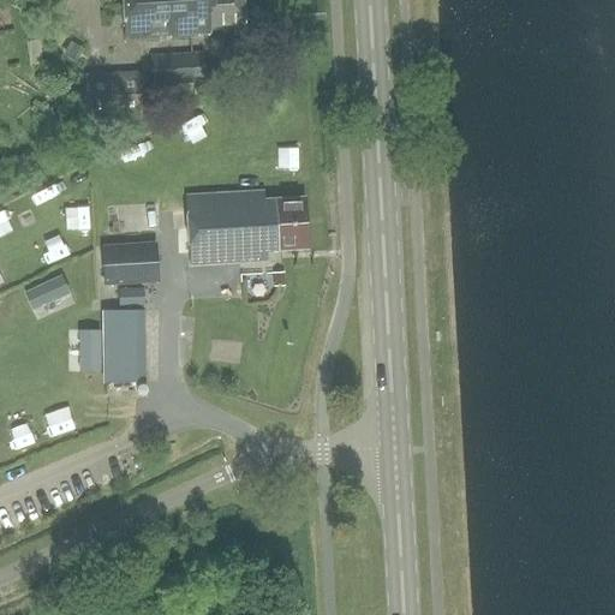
[(213,30),(246,28),(244,0),(126,0),(129,41),(213,35),(213,30)]
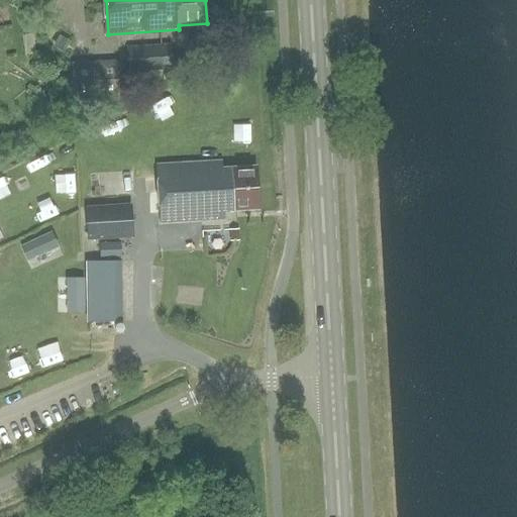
[(172,44),(127,46),(128,71),(173,69),(172,44)]
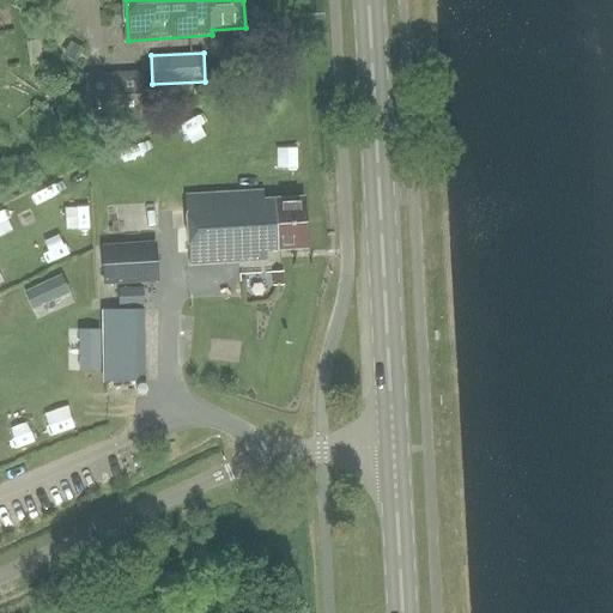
[(147,119),(144,72),(85,76),(87,121),(147,119)]
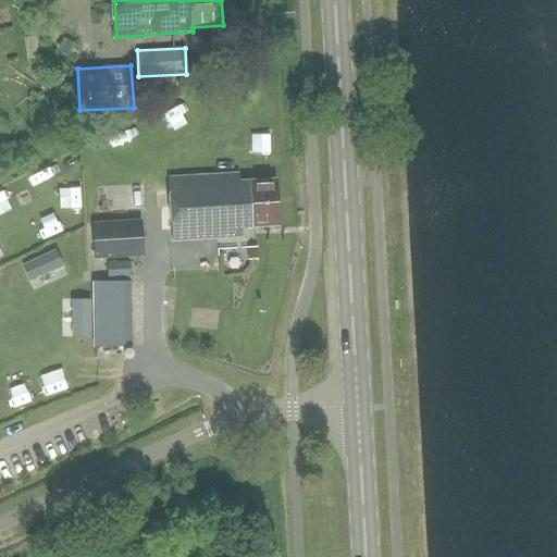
[(243,230),(281,227),(277,178),(244,182),(242,174),(170,180),(175,240),(243,237),(243,230)]
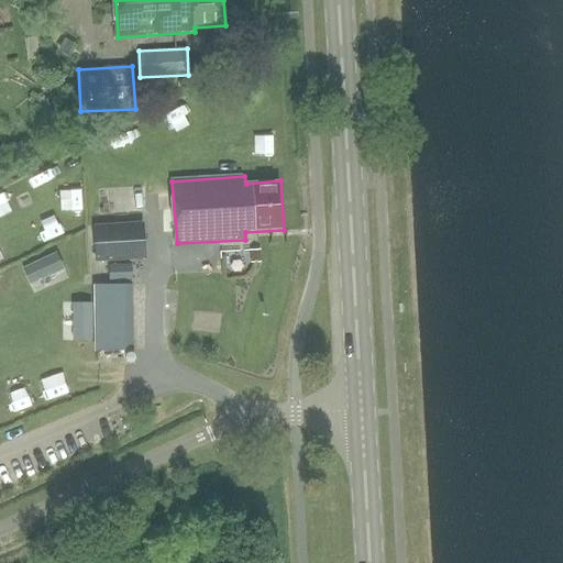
[(144,222),(94,225),(96,263),(146,260),(144,222)]
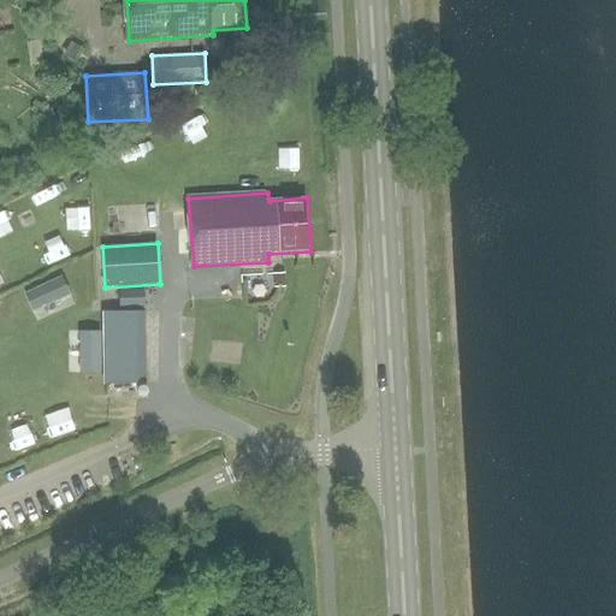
[(273,274),(274,289),(285,289),(285,274),(273,274)]
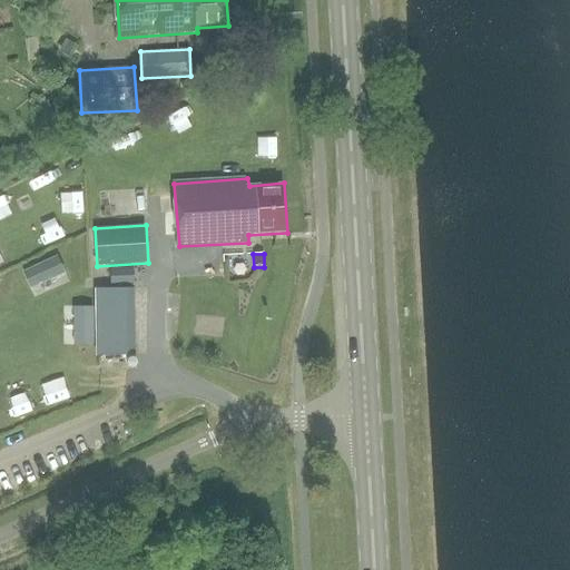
[(22,272),(30,288),(64,273),(57,256),(22,272)]
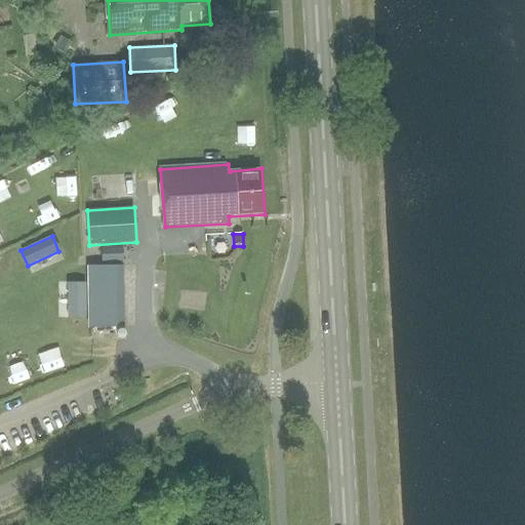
[(123,246),(102,247),(103,264),(124,263),(123,246)]
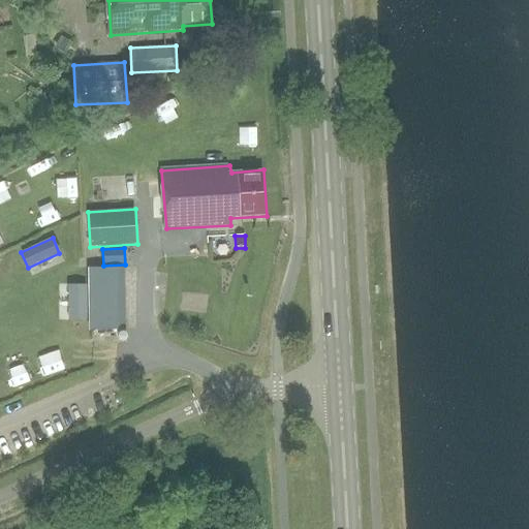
[(86,320),(86,286),(69,286),(69,320),(86,320)]
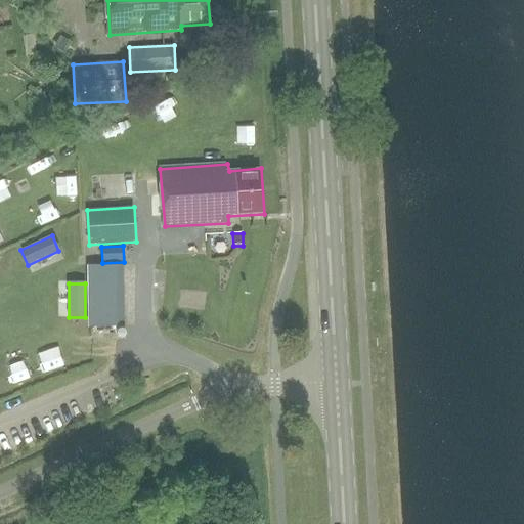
[(64,345),(42,351),(48,372),(70,365),(64,345)]
